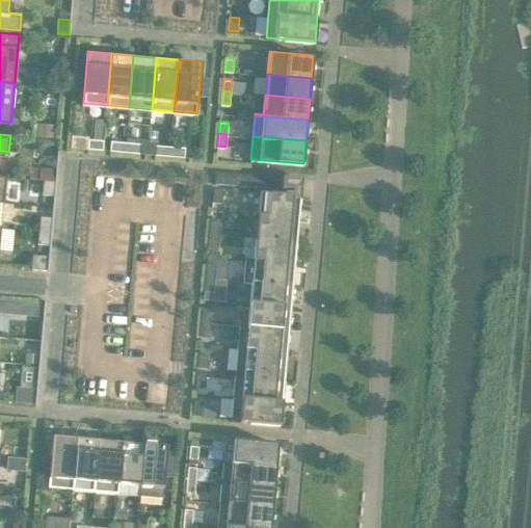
[(89,137),(88,147),(103,148),(104,138),(89,137)]
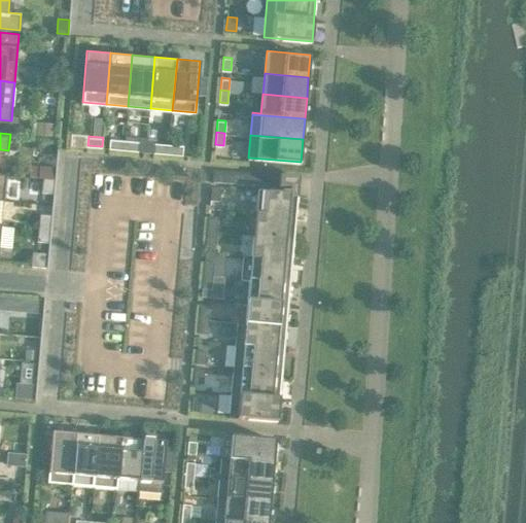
[(110,138),(109,147),(124,148),(125,139),(110,138)]
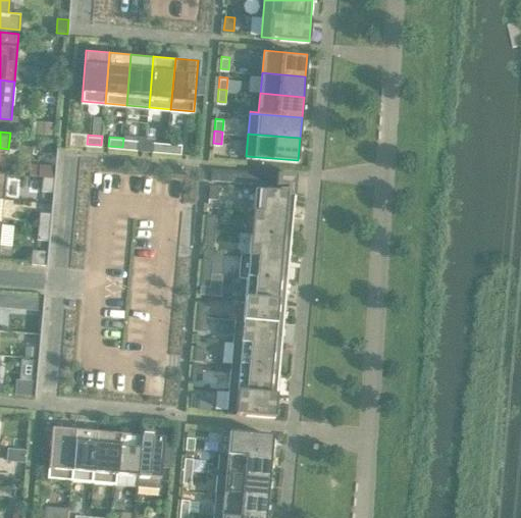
[(138,139),(123,138),(122,147),(137,149),(138,139)]
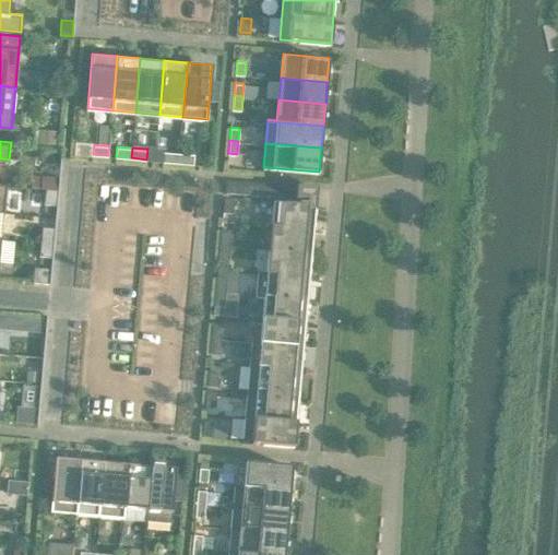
[(164,151),(163,161),(178,162),(179,152),(164,151)]
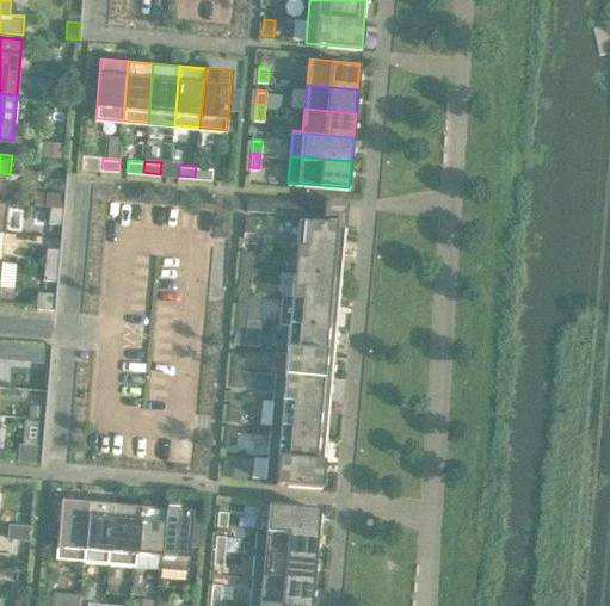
[(213,167),(196,166),(195,177),(211,178),(213,167)]
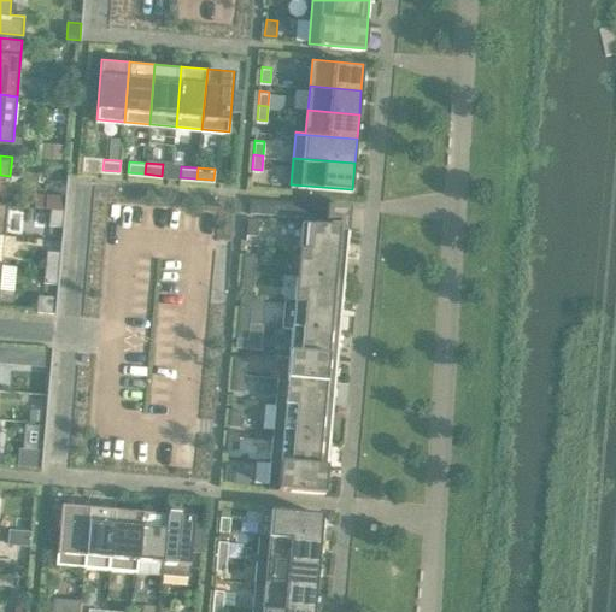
[(63,207),(64,193),(46,192),(45,206),(51,207),(63,207)]
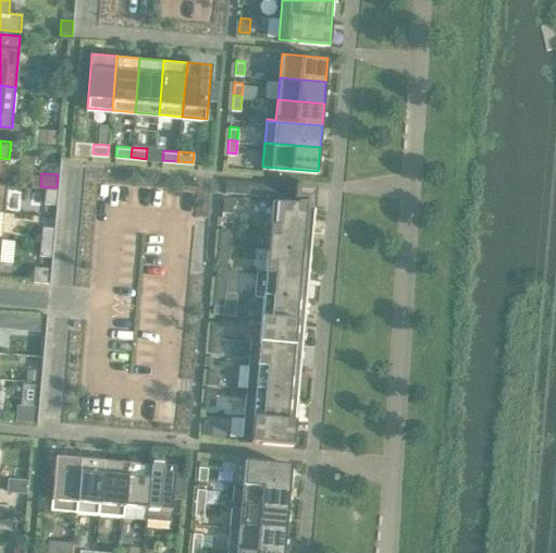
[(238,177),(225,176),(224,189),(237,191),(238,177)]
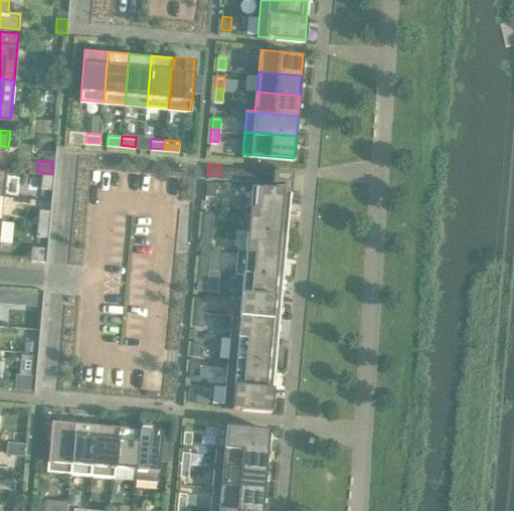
[(231,165),(220,164),(219,176),(230,177),(231,165)]
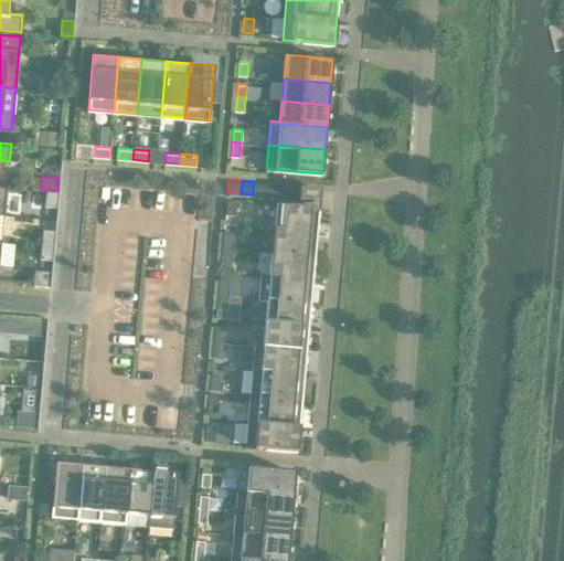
[(267,182),(254,181),(253,194),(265,196),(267,182)]
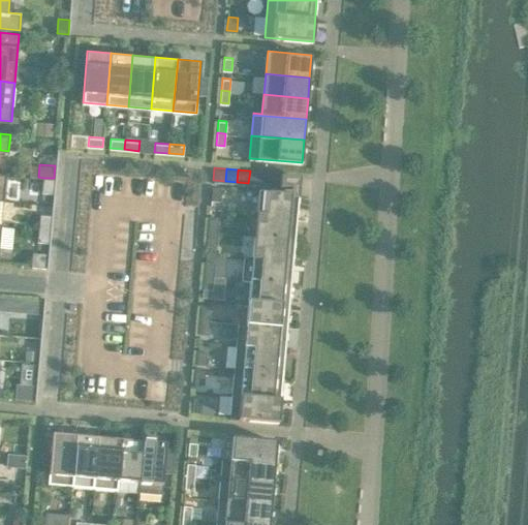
[(260,172),(250,171),(248,183),(259,184),(260,172)]
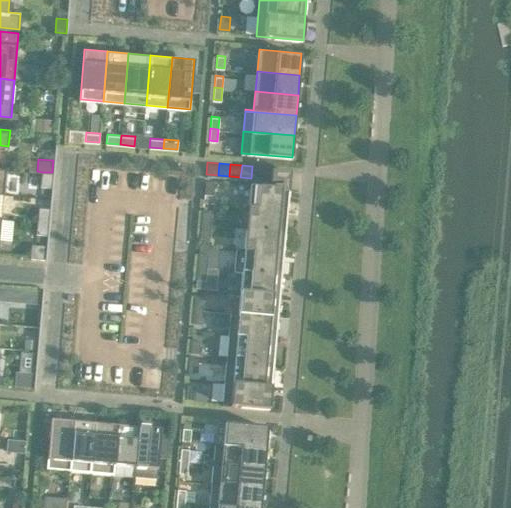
[(264,167),(252,166),(251,178),(263,179),(264,167)]
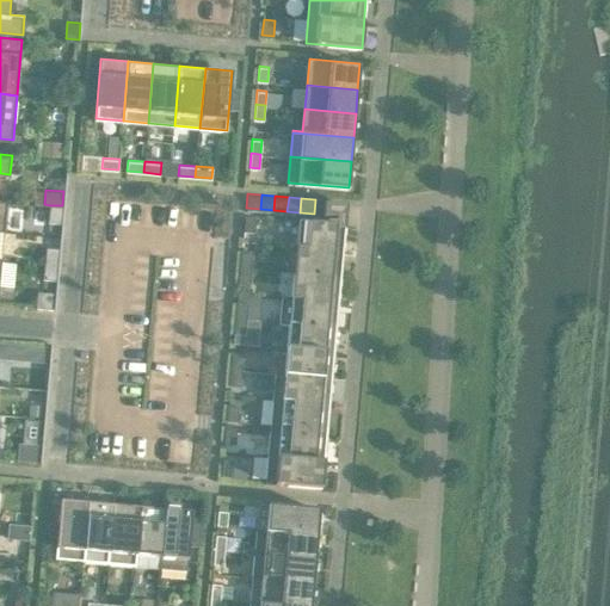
[(321,487),(345,222),(347,203),(315,199),(314,214),(337,216),(336,222),(299,218),(291,295),(282,294),(279,322),(289,322),(287,347),(285,371),(276,370),(265,482),(321,487)]
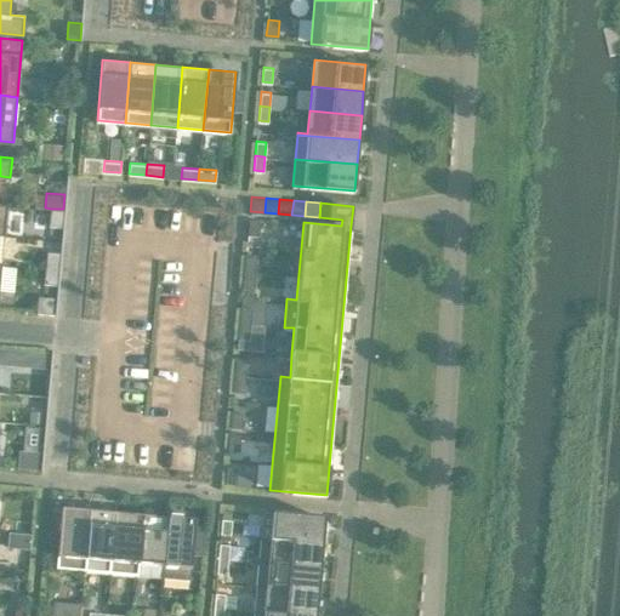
[(64,210),(63,209),(51,209),(50,224),(63,226),(64,210)]
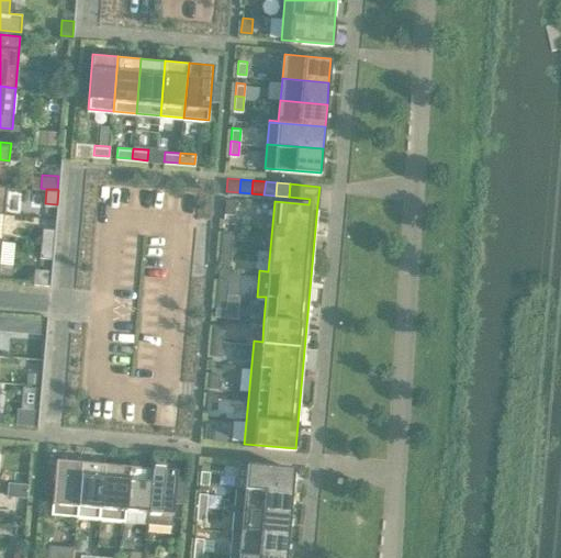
[(235,212),(236,198),(226,197),(225,212),(235,212)]
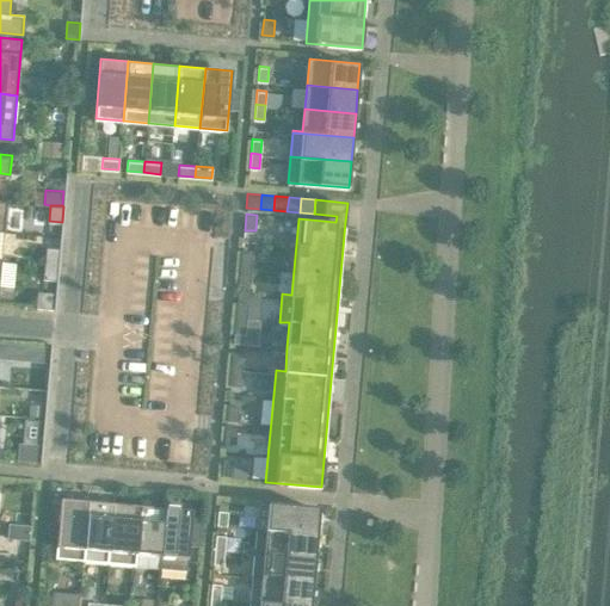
[(47,246),(45,261),(59,263),(60,247),(47,246)]
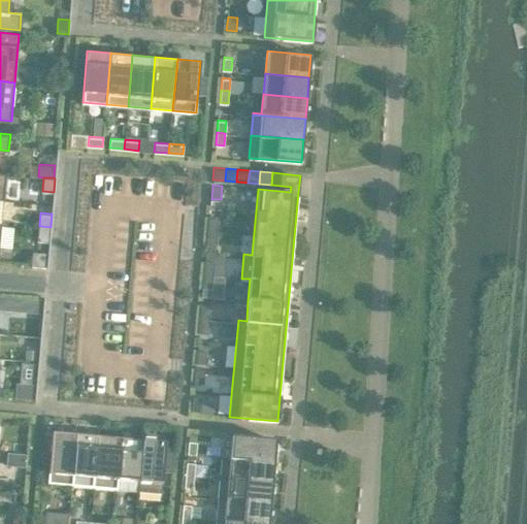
[(219,217),(209,216),(208,230),(218,230),(219,217)]
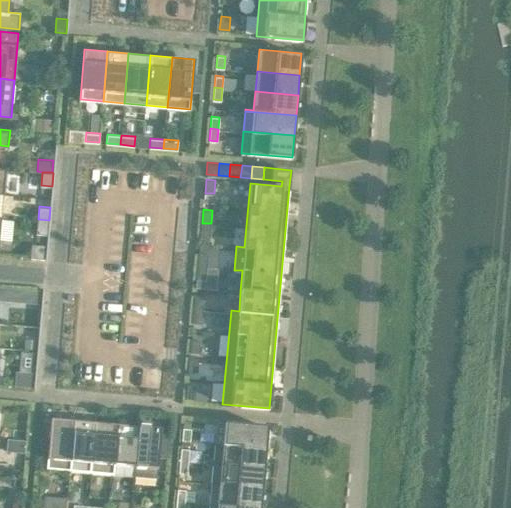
[(48,234),(49,220),(38,219),(36,233),(48,234)]
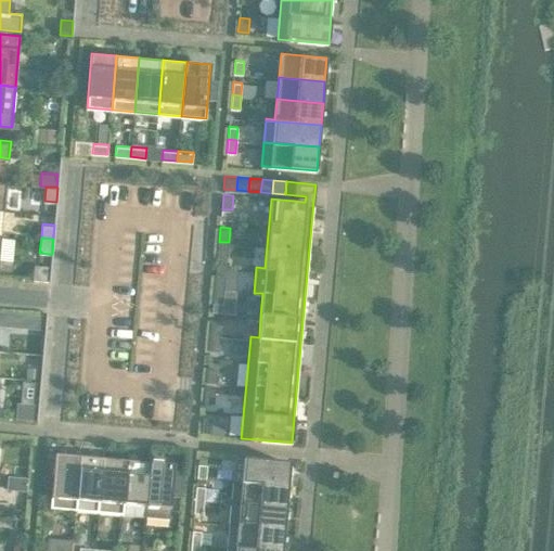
[(229,242),(219,242),(218,256),(228,257),(229,242)]
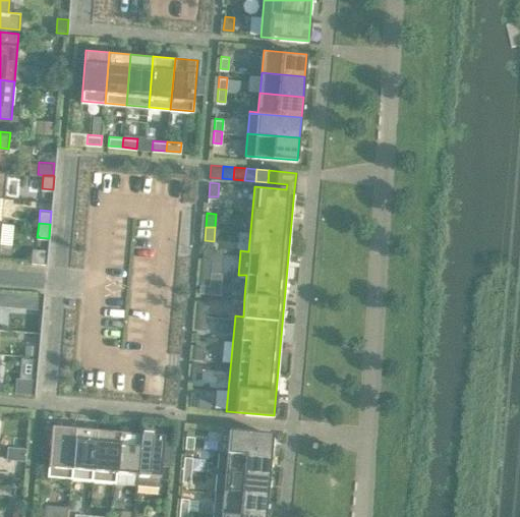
[(48,249),(36,248),(33,247),(32,262),(46,263),(48,249)]
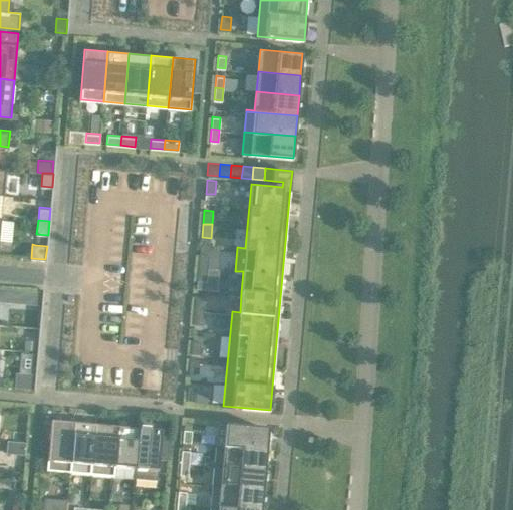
[(200,253),(199,266),(208,267),(209,254),(200,253)]
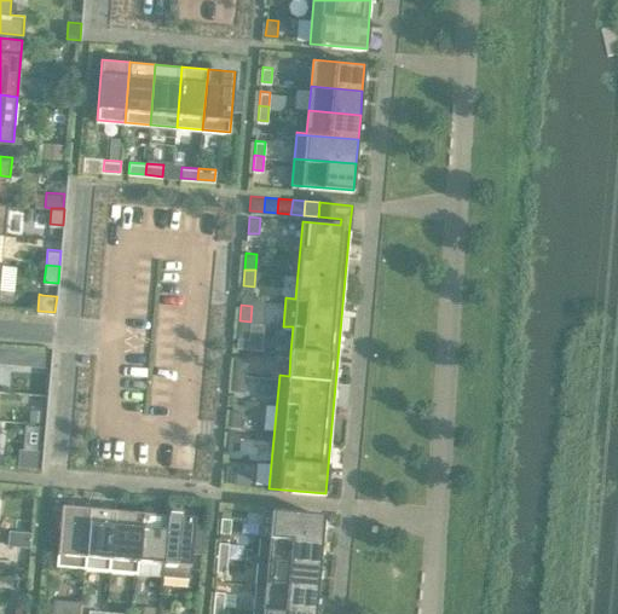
[(237,343),(237,347),(261,348),(264,323),(250,322),(240,320),(238,337),(237,343)]
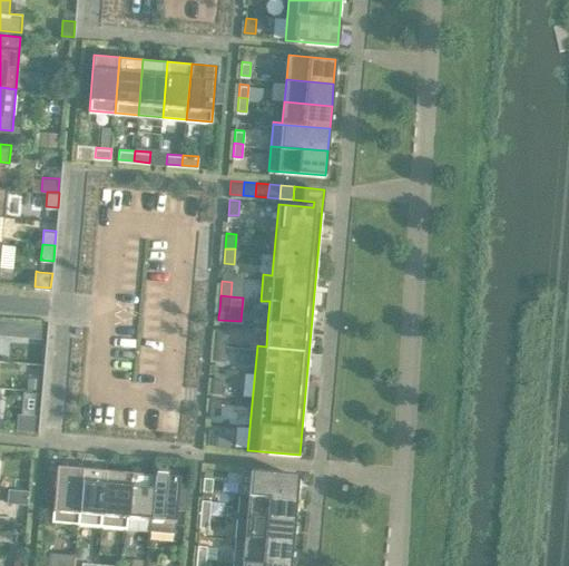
[(20,321),(19,335),(47,338),(48,324),(20,321)]
